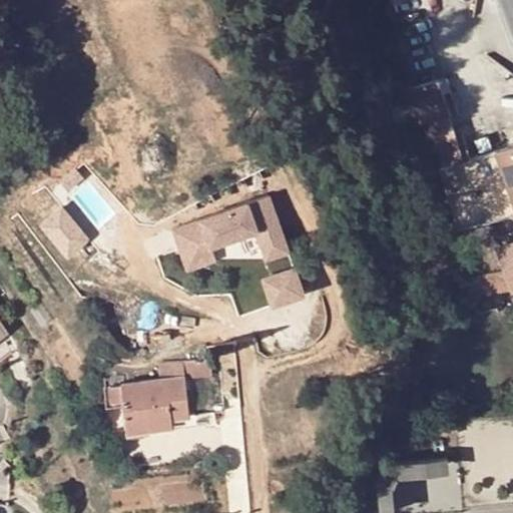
[(444,82),(408,92),(419,128),(429,125),(438,155),(460,148),(451,119),(454,117),(444,82)]
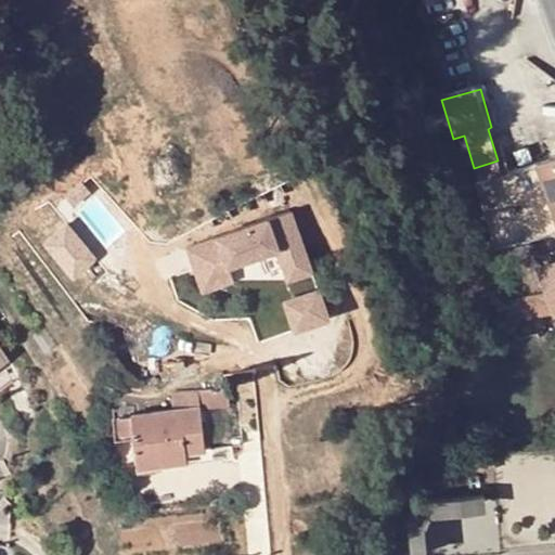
[(554,157),(502,175),(498,160),(474,168),(498,252),(533,241),(554,233),(554,157)]
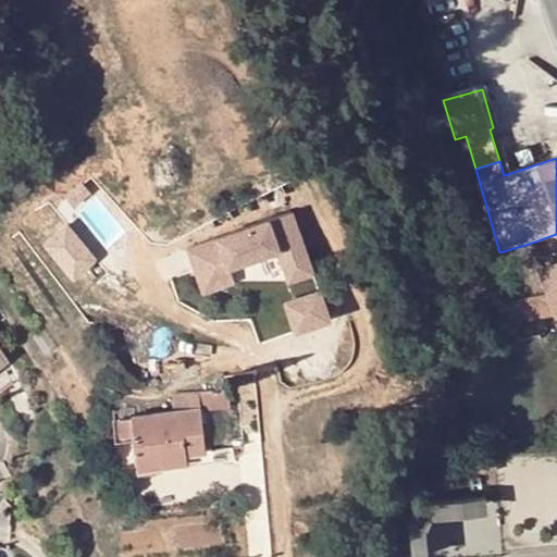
[(192,251),(198,271),(227,261),(231,269),(232,268),(281,251),(292,282),(314,274),(295,214),(220,240),(221,242),(192,251)]
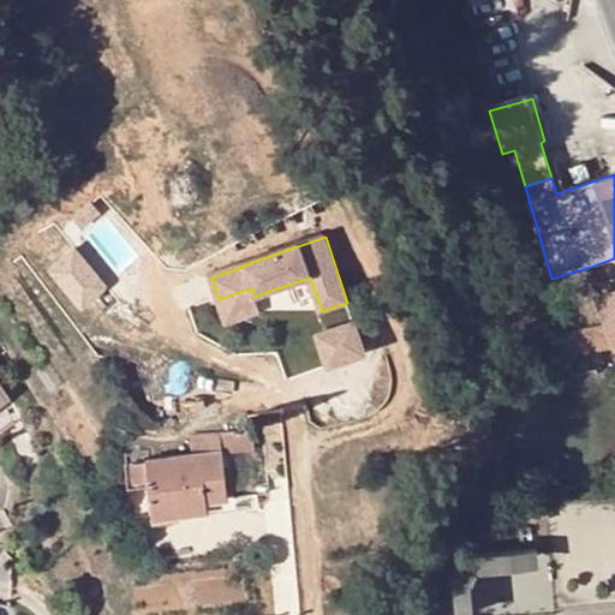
[(52,264),(87,306),(113,285),(79,243),(52,264)]
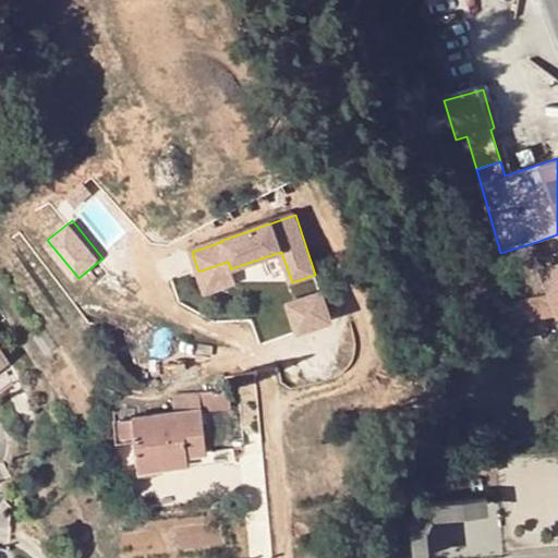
[(557,234),(536,242),(538,246),(546,269),(557,264),(557,234)]
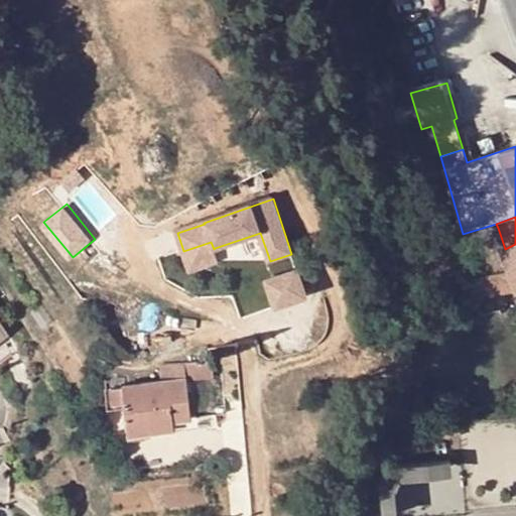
[(515,290),(515,244),(505,249),(498,228),(465,239),(471,260),(475,258),(486,296),(515,289),(515,290)]
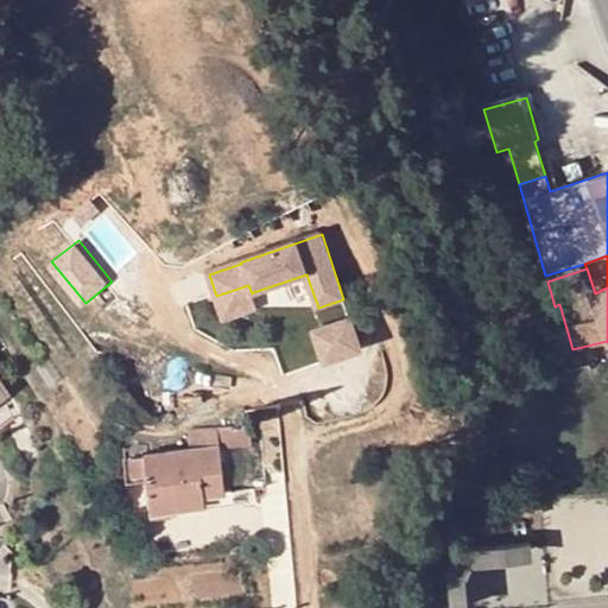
[(248,285),(216,296),(225,320),(258,308),(253,292),(252,293),(248,285)]
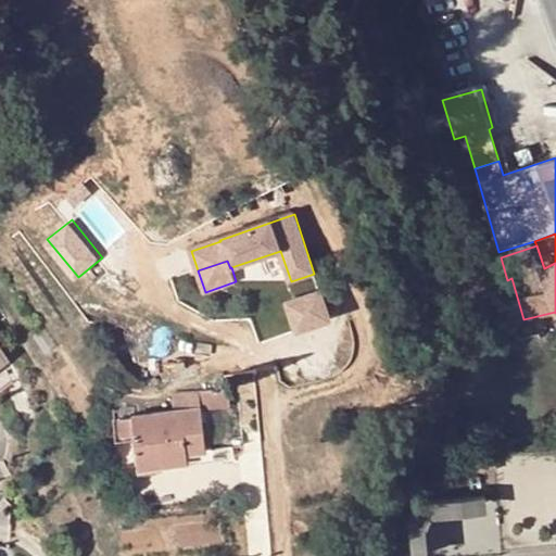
[(320,292),(287,303),(297,332),(330,320),(320,292)]
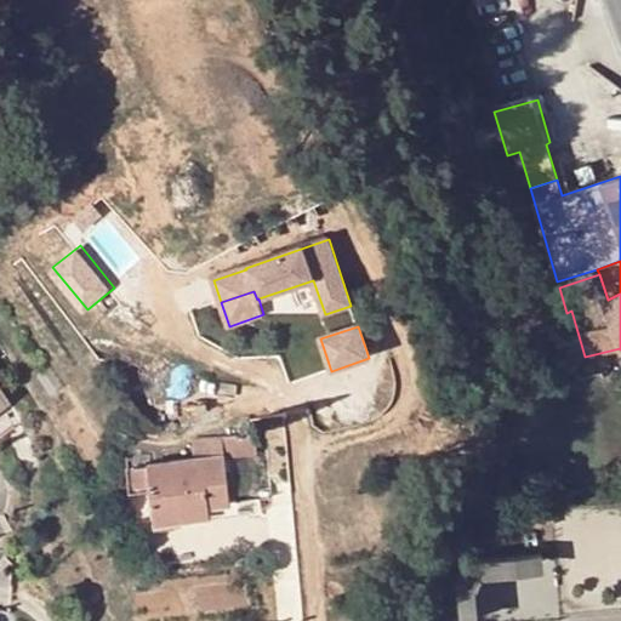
[(0,387),(0,403),(4,409),(12,404),(0,387)]
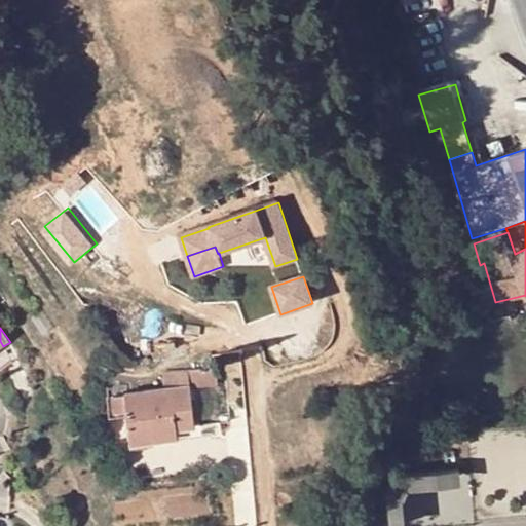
[(154,443),(179,441),(179,430),(195,429),(191,386),(218,383),(217,369),(164,373),(165,389),(125,392),(125,386),(108,388),(111,417),(127,416),(132,449),(154,447),(154,443)]
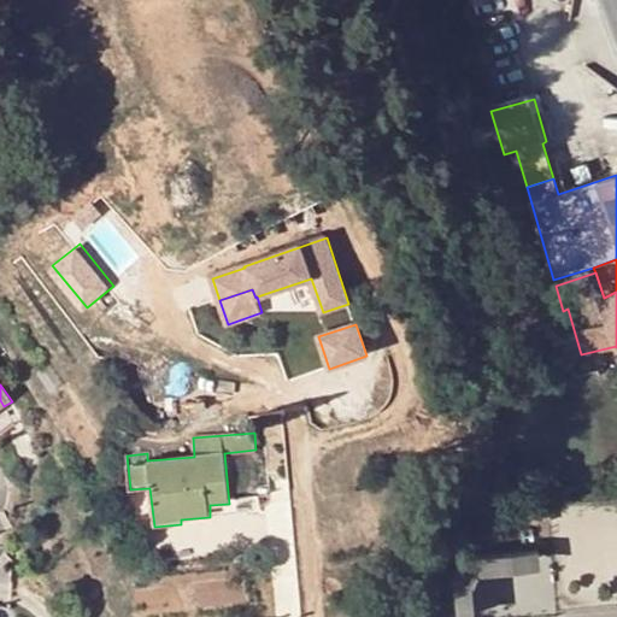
[(239,503),(229,504),(210,505),(210,517),(241,513),(239,503)]
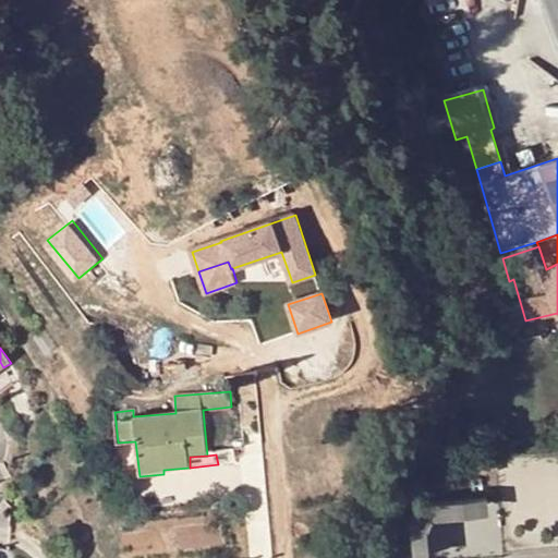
[(416,557),(453,557),(502,555),(499,496),(413,502),(416,557)]
